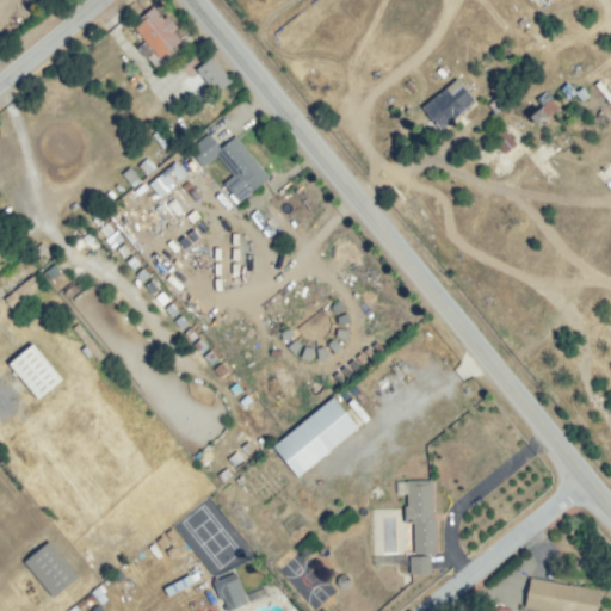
[(158,59),(152,50),(143,57),(135,47),(143,39),(133,28),(141,20),(139,18),(152,7),(161,19),(166,16),(176,28),(172,31),(179,41),(158,59)]
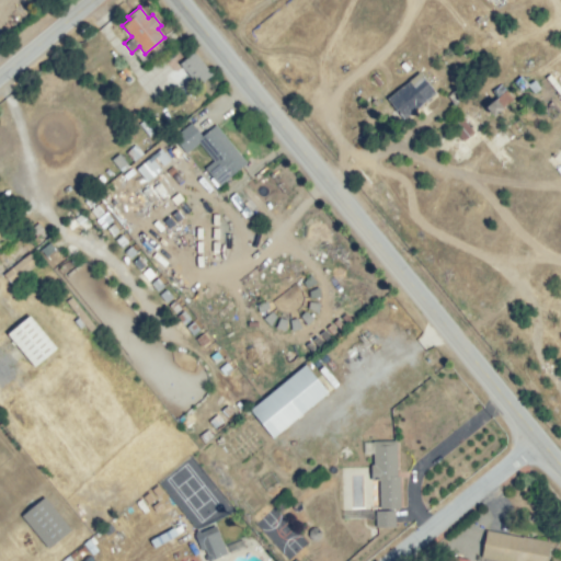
[(197,86),(179,64),(193,52),(210,73),(197,86)]
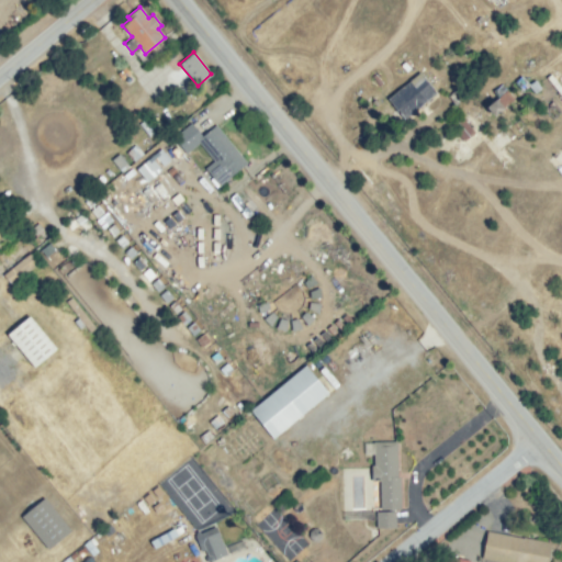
[(122,80),(116,74),(124,67),(130,74),(122,80)]
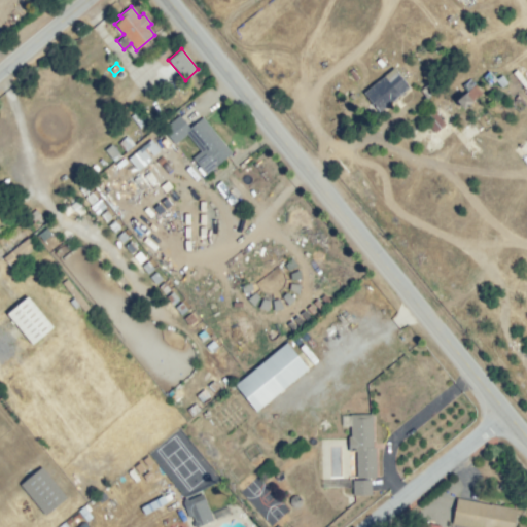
[(407,74),(401,68),(406,65),(410,71),(407,74)]
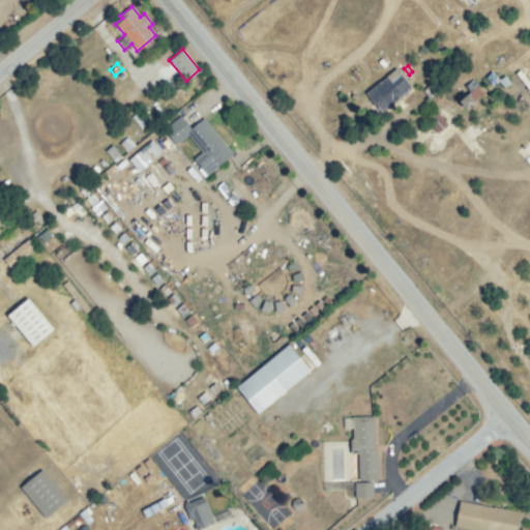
[(503,88),(498,81),(492,86),(484,77),(490,72),(489,70),(495,65),(509,83),(503,88)]
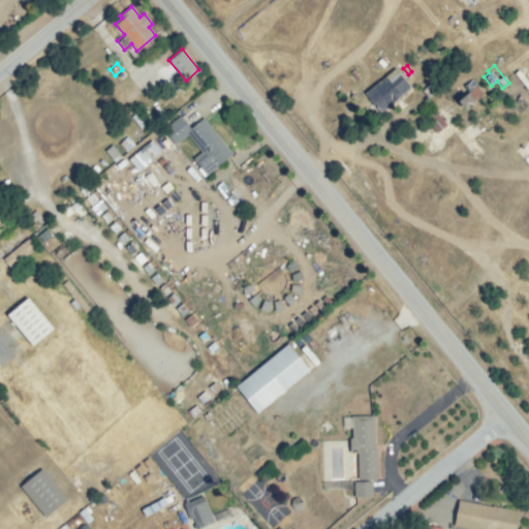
[(379,112),(364,92),(395,67),(410,87),(379,112)]
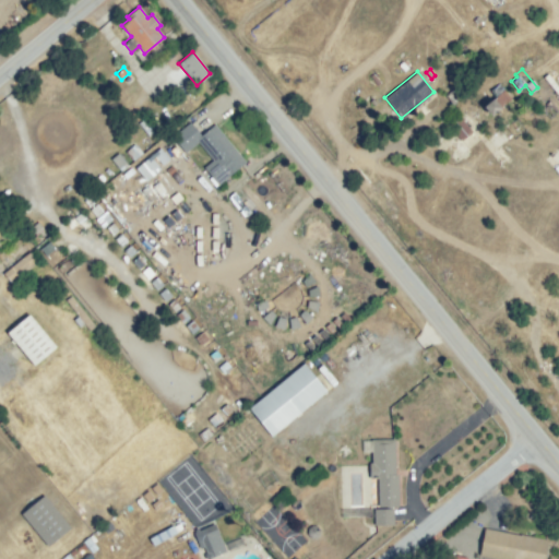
[(483,106),(492,98),(495,97),(489,91),(498,83),(511,98),(500,107),(501,108),(491,116),(483,106)]
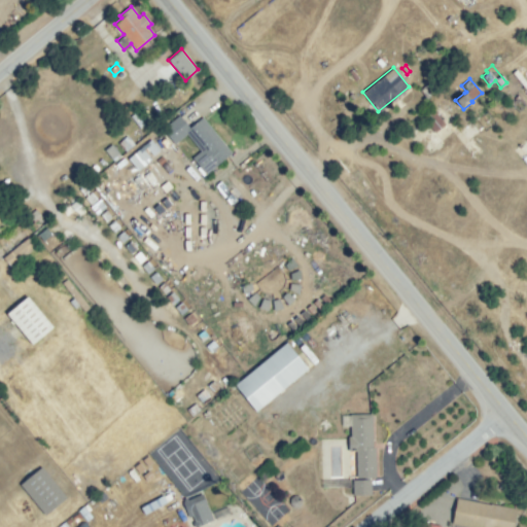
[(426,98),(417,89),(419,86),(421,89),(428,81),(435,90),(426,98)]
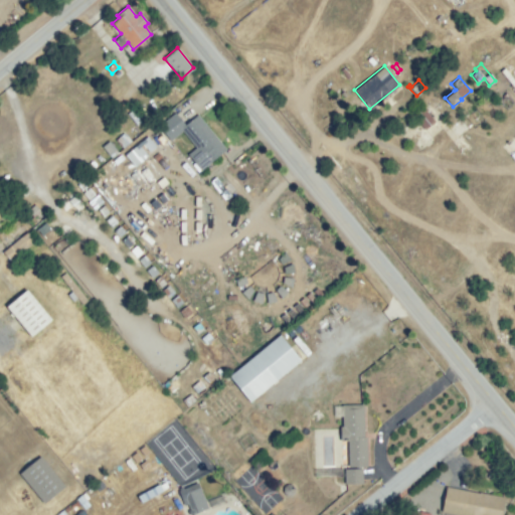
[(505,110),(497,100),(506,93),(514,103),(505,110)]
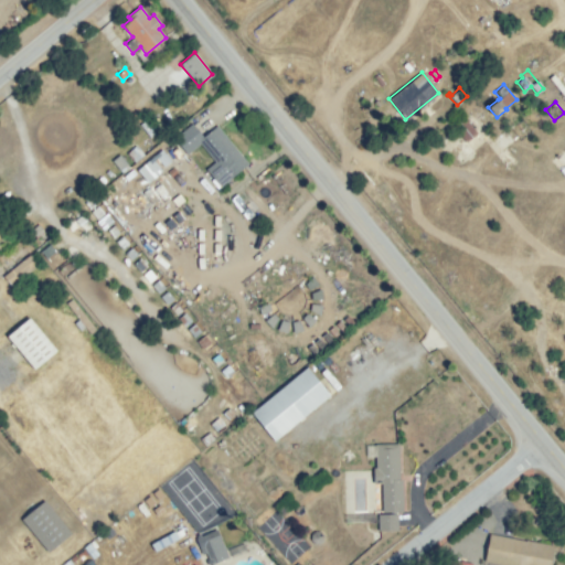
[(454,128),(465,118),(477,132),(466,142),(454,128)]
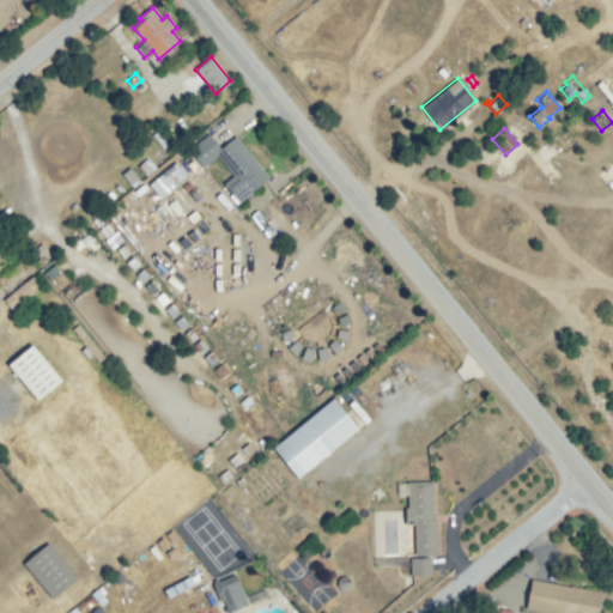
[(238,202),(223,183),(232,175),(217,156),(202,168),(200,165),(192,174),(181,162),(190,153),(188,150),(190,147),(187,144),(202,131),(206,134),(207,134),(219,149),(235,135),(269,177),(238,202)]
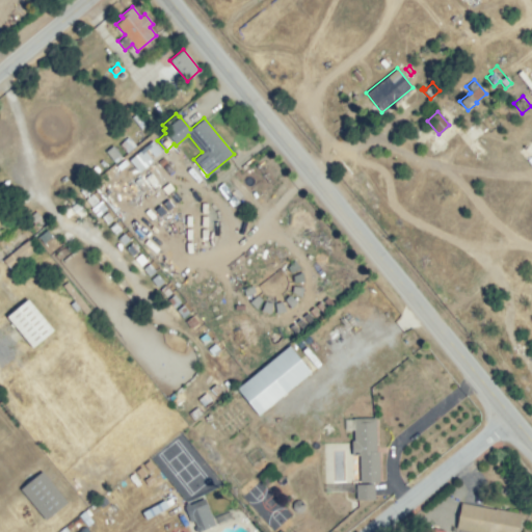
[(118,143),(127,152),(134,145),(126,136),(118,143)]
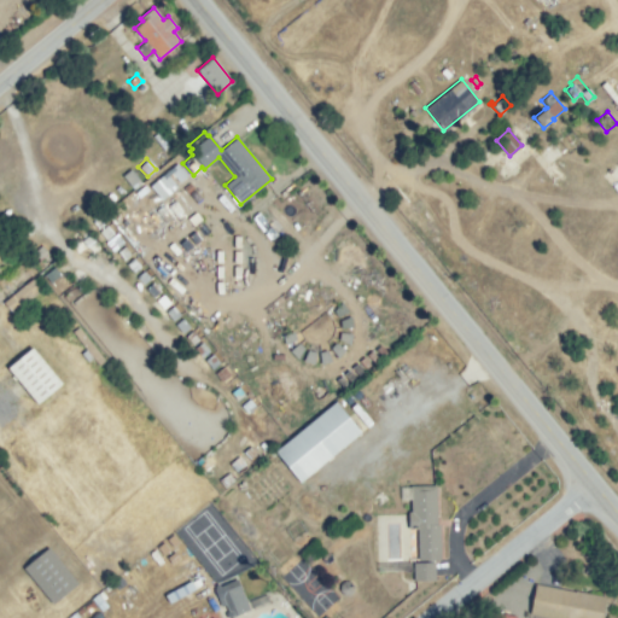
[(161,200),(149,185),(176,163),(188,178),(161,200)]
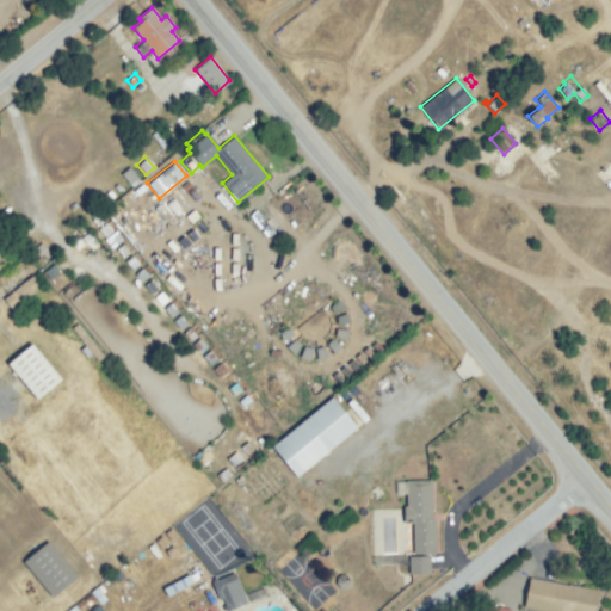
[(130,166),(139,178),(130,184),(122,172),(130,166)]
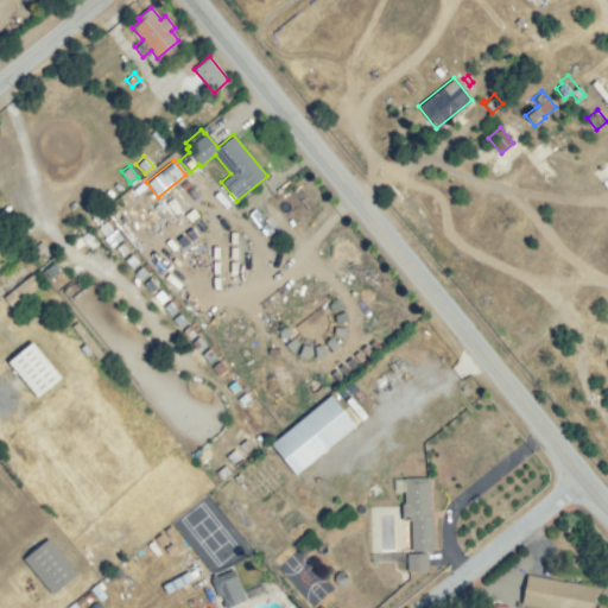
[(183,190),(178,185),(185,179),(190,185),(183,190)]
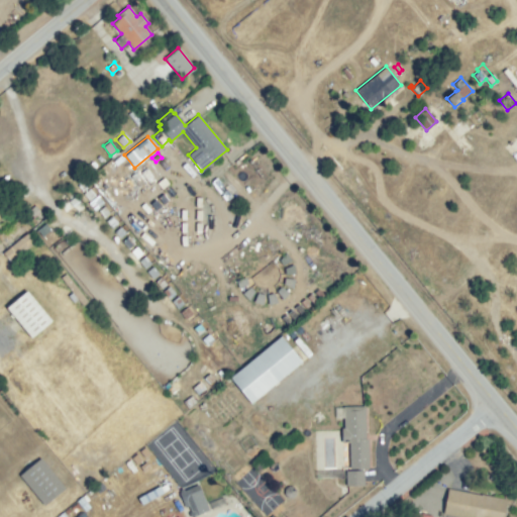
[(100,192),(114,182),(106,170),(92,180),(100,192)]
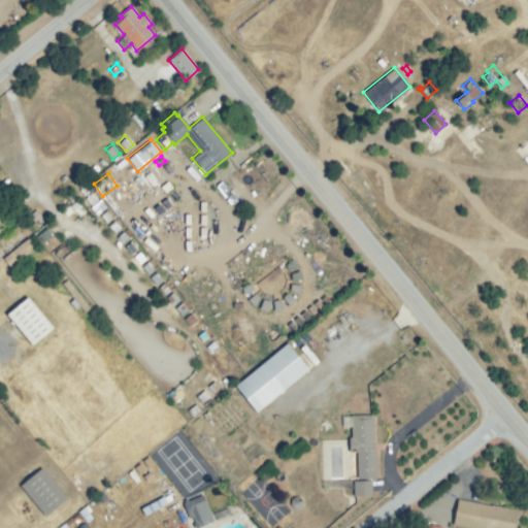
[(140,191),(132,180),(137,175),(145,186),(140,191)]
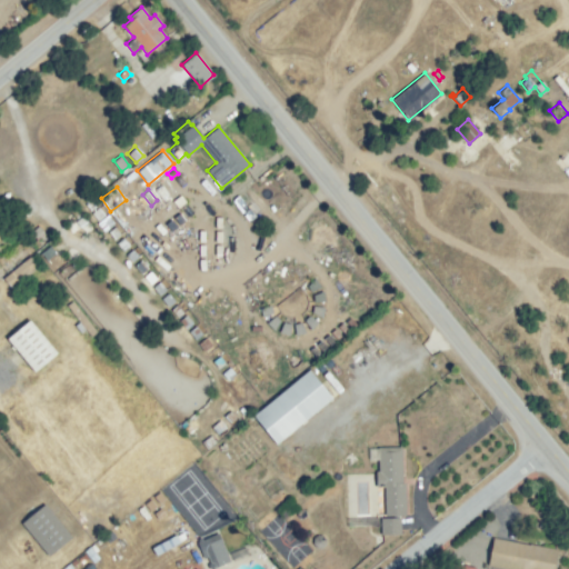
[(185,202),(177,208),(171,201),(179,195),(185,202)]
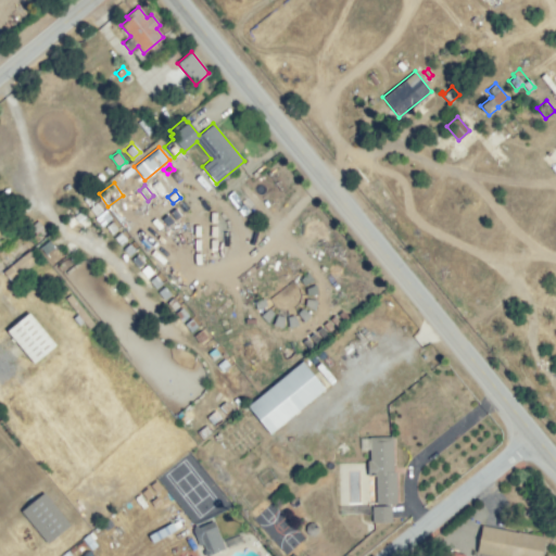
[(167,226),(162,218),(175,207),(180,215),(167,226)]
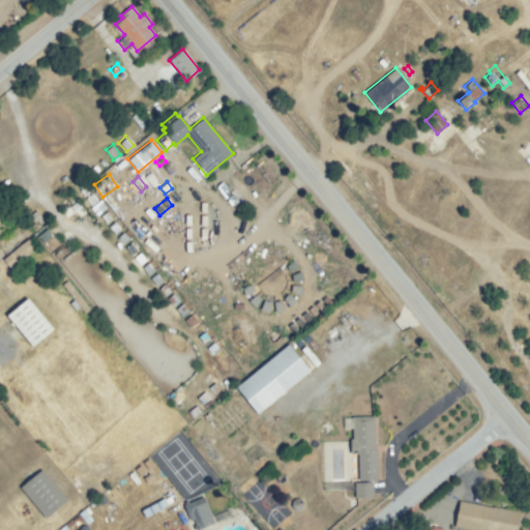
[(164,230),(160,225),(168,218),(172,223),(164,230)]
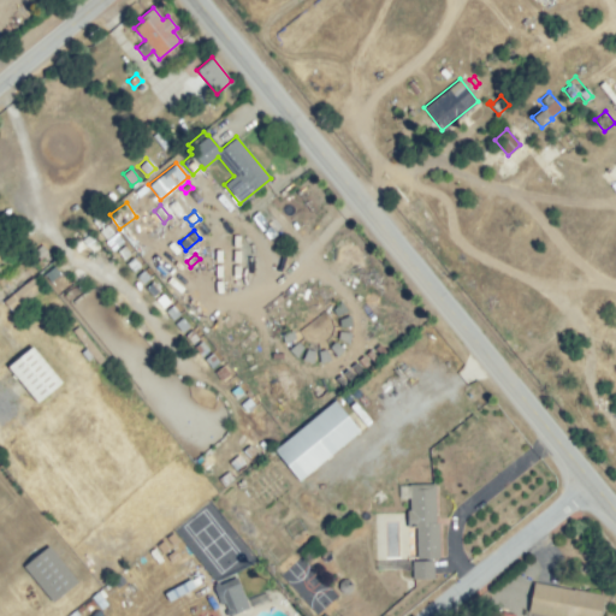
[(12,313),(3,301),(31,277),(36,283),(35,283),(40,289),(12,313)]
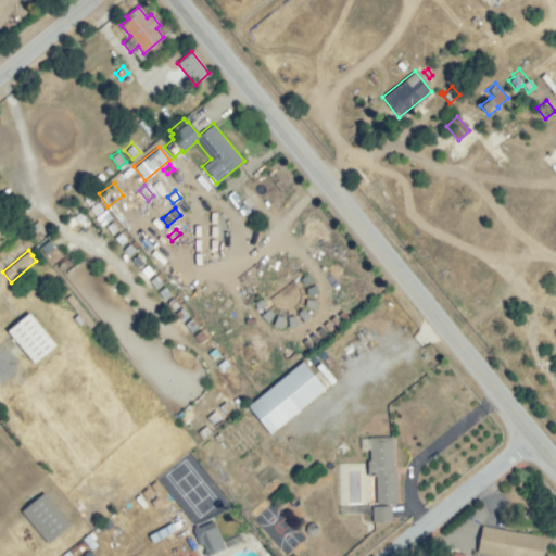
[(33,363),(5,331),(28,313),(54,344),(33,363)]
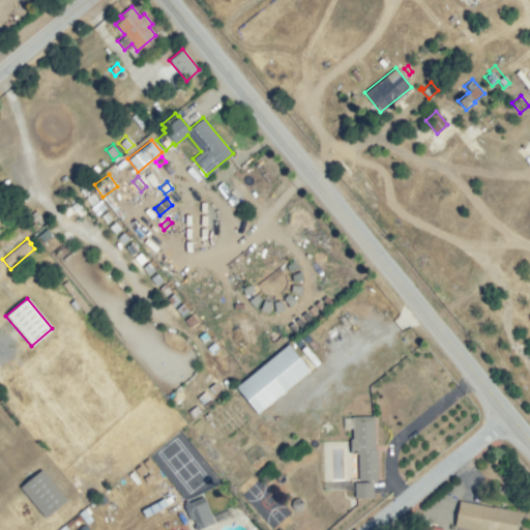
[(257,413),(235,386),(287,344),(308,371),(257,413)]
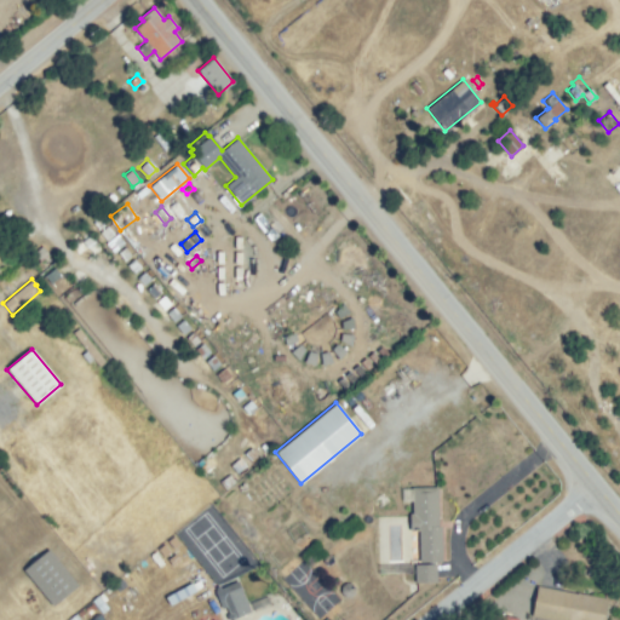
[(415,562),(415,561),(411,561),(409,530),(408,512),(412,512),(411,487),(437,487),(437,526),(441,526),(441,562),(415,562)]
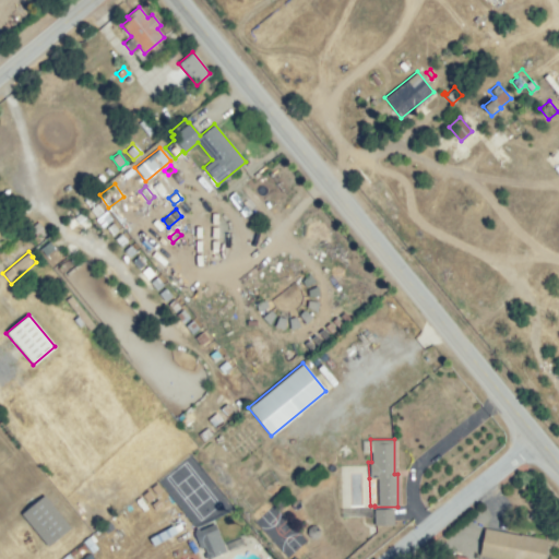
[(46,547),(20,513),(43,495),(70,527),(46,547)]
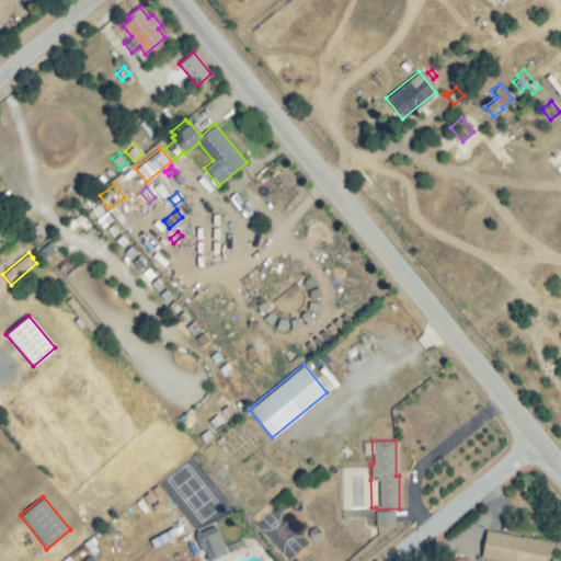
[(393,510),(393,526),(375,527),(374,511),(393,510)]
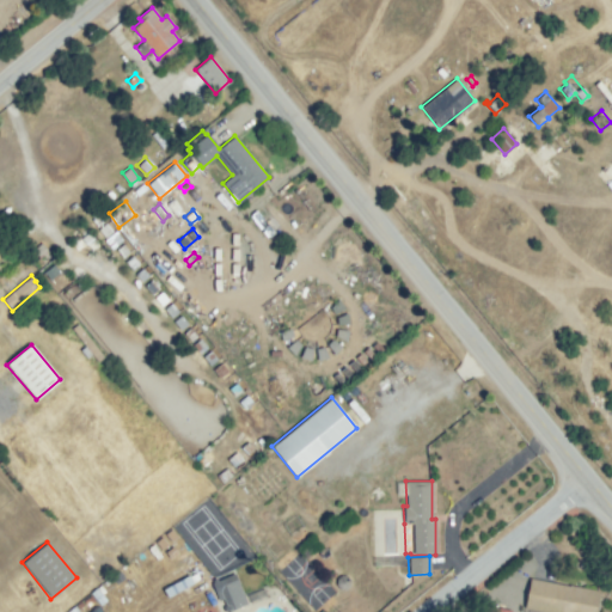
[(227,611),(225,611),(222,606),(225,605),(222,599),(218,600),(210,583),(233,573),(246,603),(227,611)]
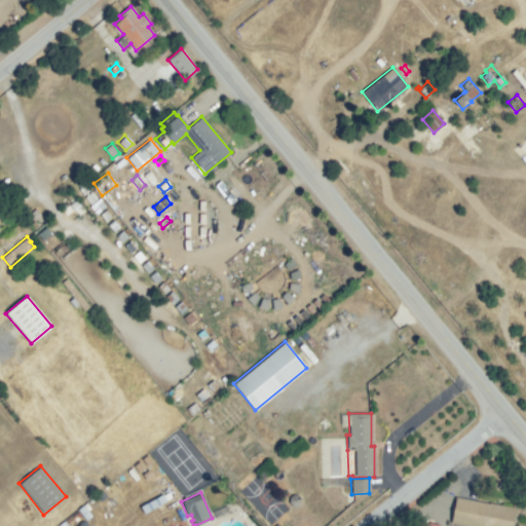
[(449,525),(455,496),(489,503),(489,502),(515,508),(511,525),(449,525)]
